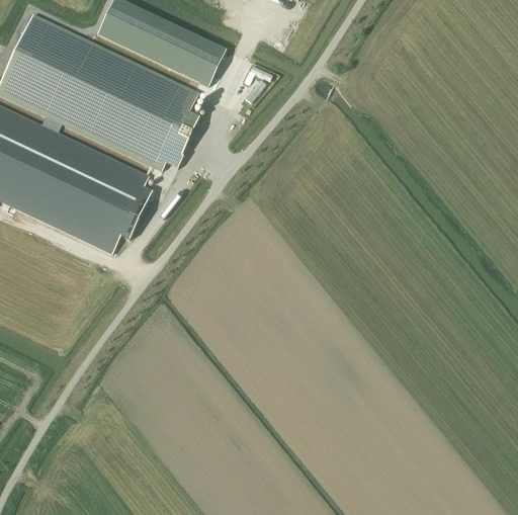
[(226,49),(121,0),(114,0),(98,33),(207,86),(226,49)]
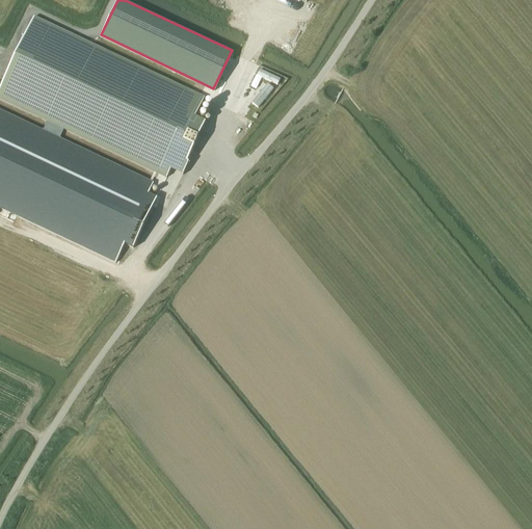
[(0,86),(0,96),(49,120),(166,175),(177,155),(187,160),(206,121),(194,115),(205,95),(34,15),(0,86)]
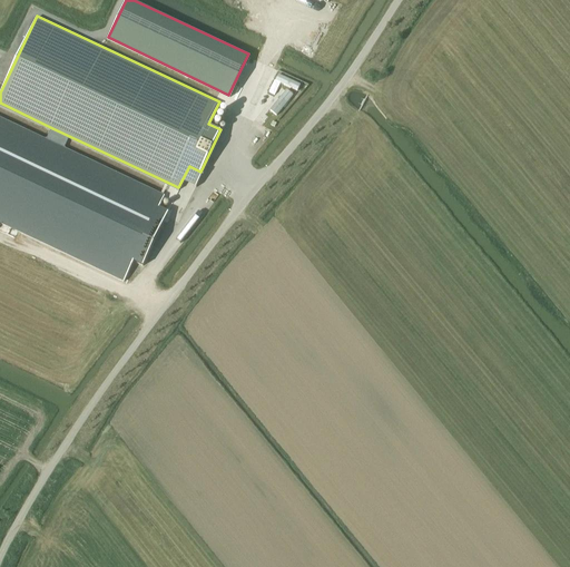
[(281,71),(277,78),(297,88),(301,80),(281,71)]
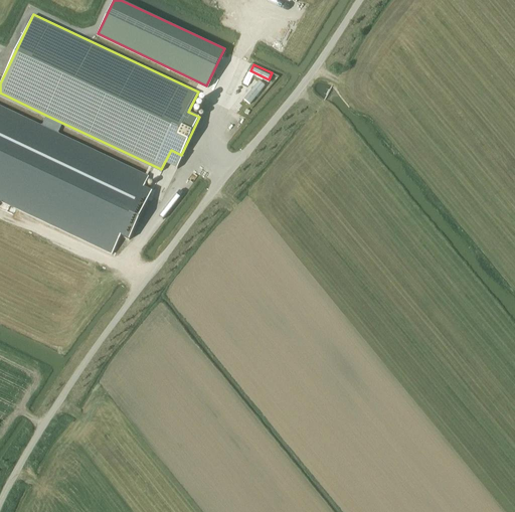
[(259,78),(244,96),(250,101),(265,82),(259,78)]
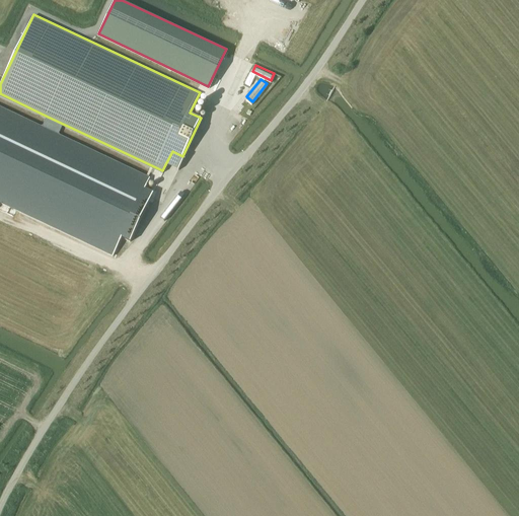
[(0,104),(0,200),(121,259),(130,239),(141,245),(160,204),(149,199),(158,179),(0,104)]
